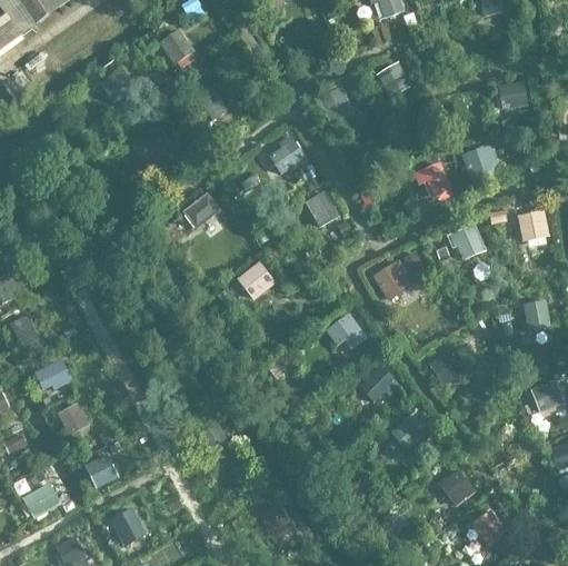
[(31,22),(15,0),(11,0),(0,8),(0,16),(15,35),(31,22)]
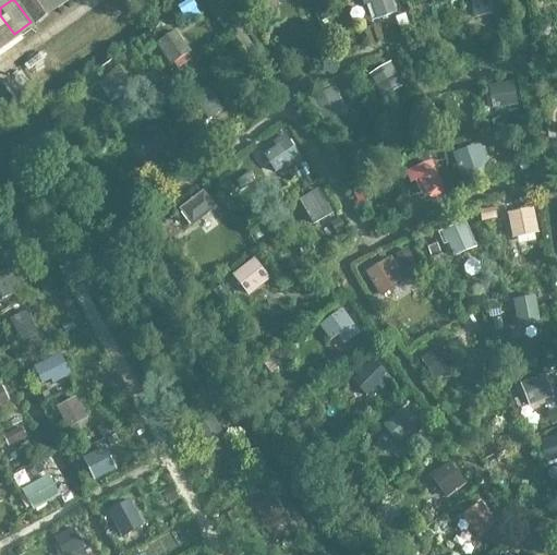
[(17,0),(35,23),(67,0),(17,0)]
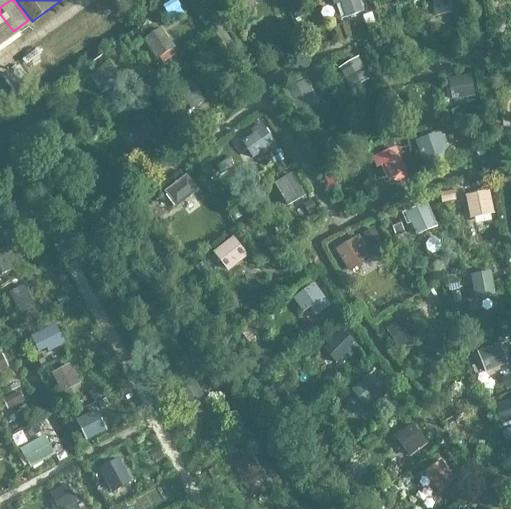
[(327,0),(335,16),(366,2),(365,0),(327,0)]
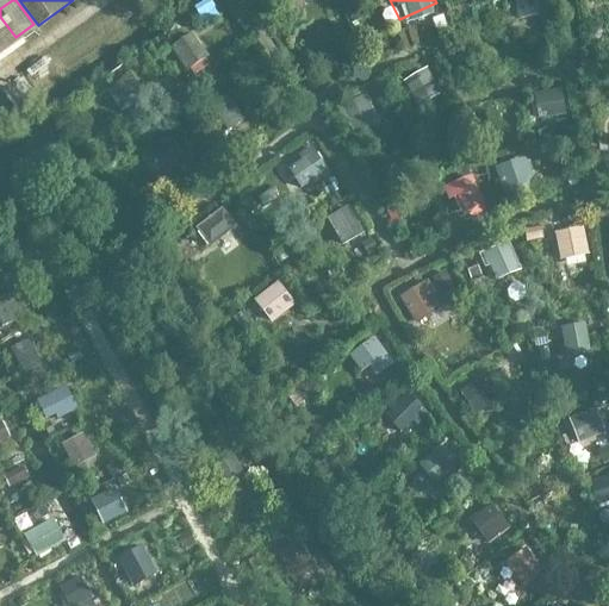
[(546,12),(545,0),(515,0),(517,14),(546,12)]
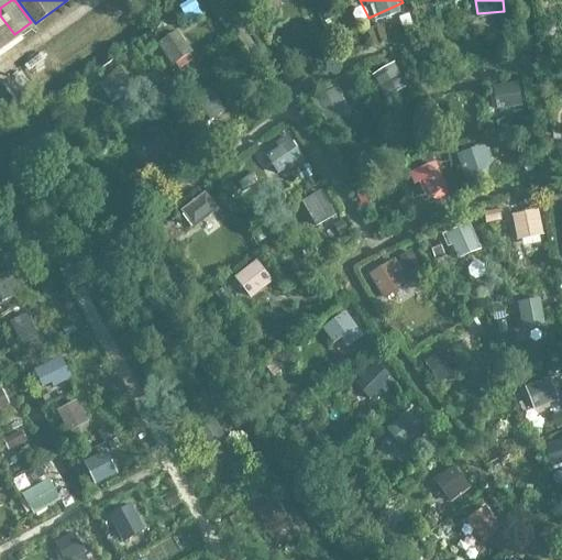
[(14,34),(0,15),(0,46),(15,35),(14,34)]
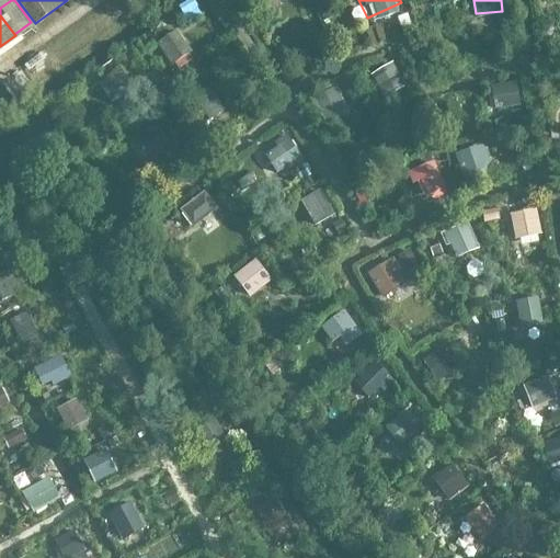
[(157,38),(175,66),(195,53),(176,25),(157,38)]
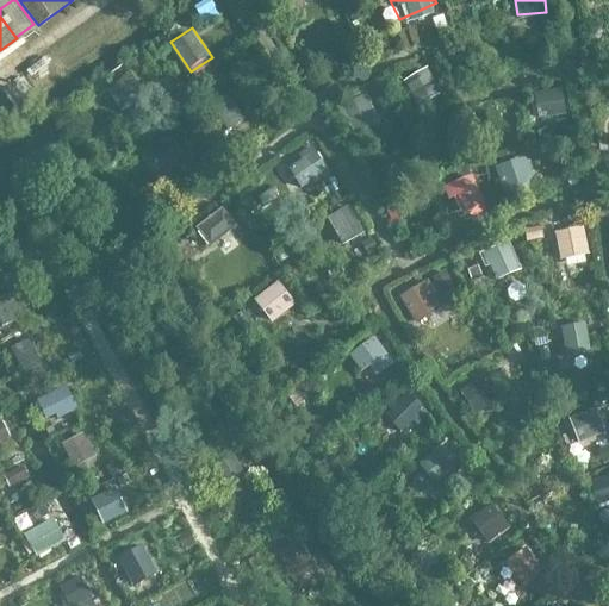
[(150,91),(125,60),(100,79),(125,110),(150,91)]
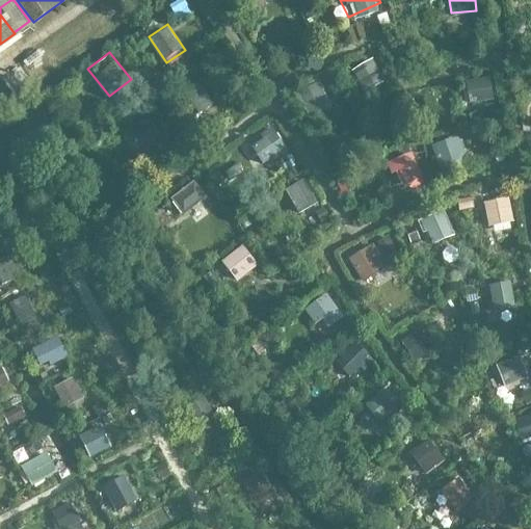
[(373,55),(351,67),(363,90),(386,79),(373,55)]
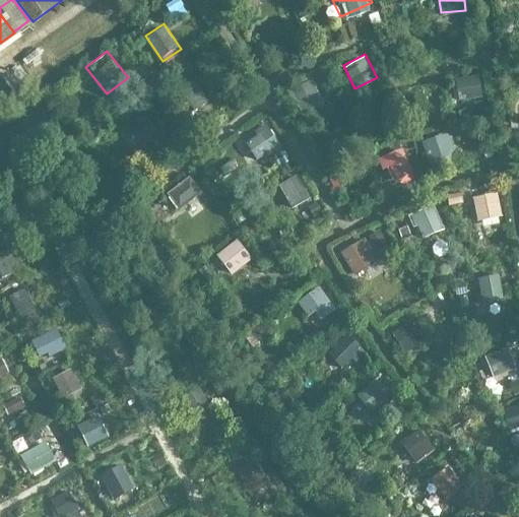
[(210,97),(193,70),(169,87),(186,113),(210,97)]
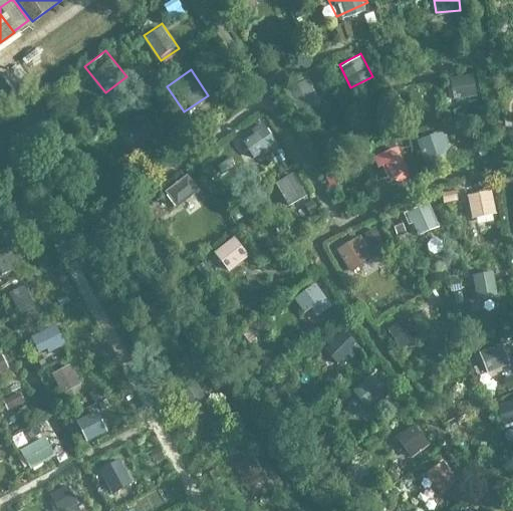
[(328,112),(305,76),(283,90),(306,126),(328,112)]
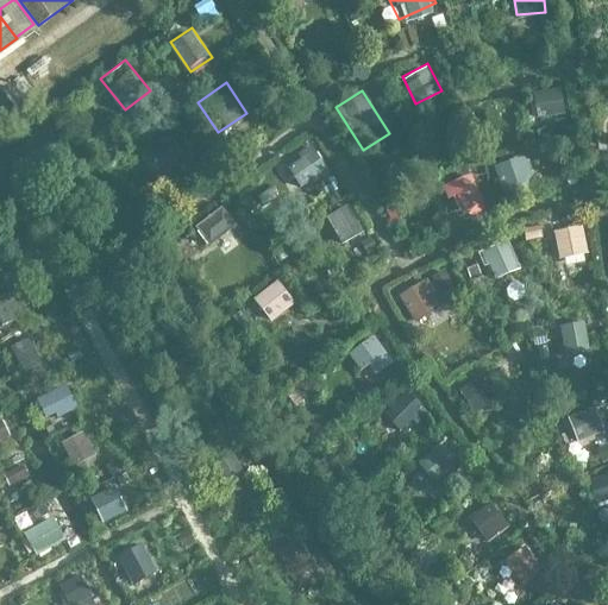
[(568,126),(563,93),(526,98),(531,131),(568,126)]
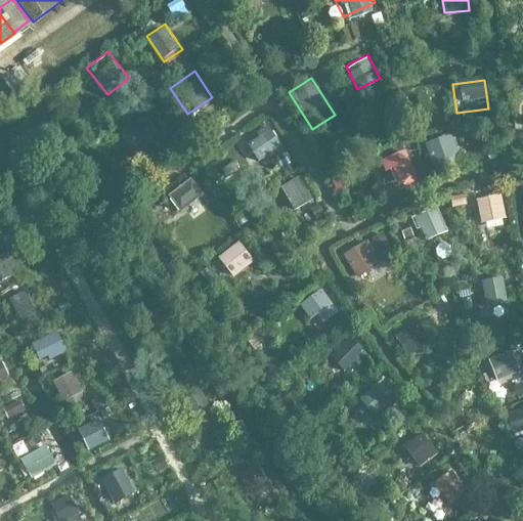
[(286,148),(269,124),(254,134),(258,139),(248,146),(260,165),(286,148)]
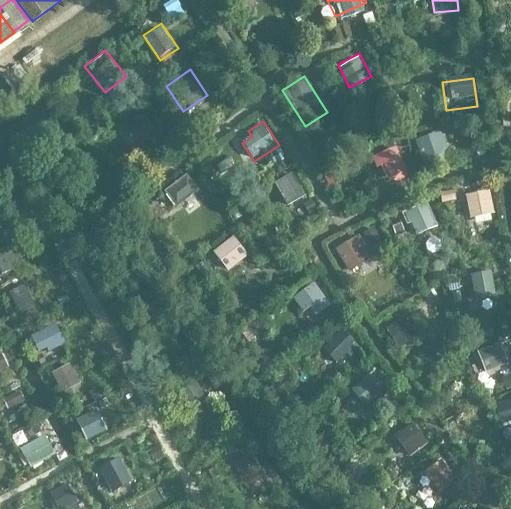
[(423,161),(448,153),(441,129),(415,137),(423,161)]
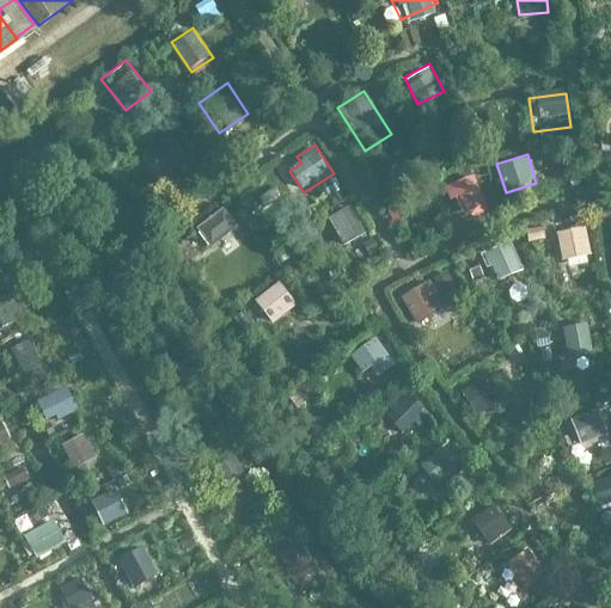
[(482,202),(465,169),(434,185),(451,219),(482,202)]
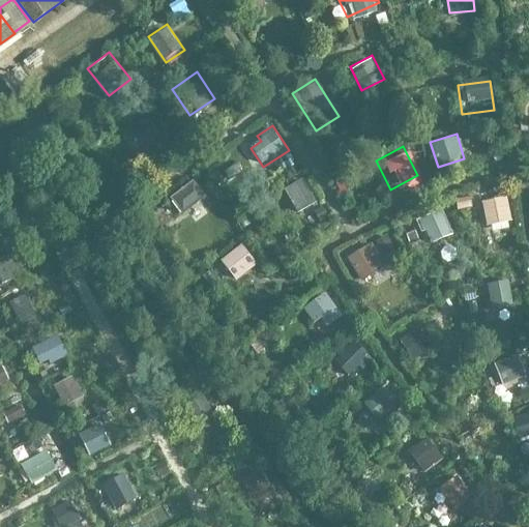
[(322,214),(294,177),(270,196),(298,233),(322,214)]
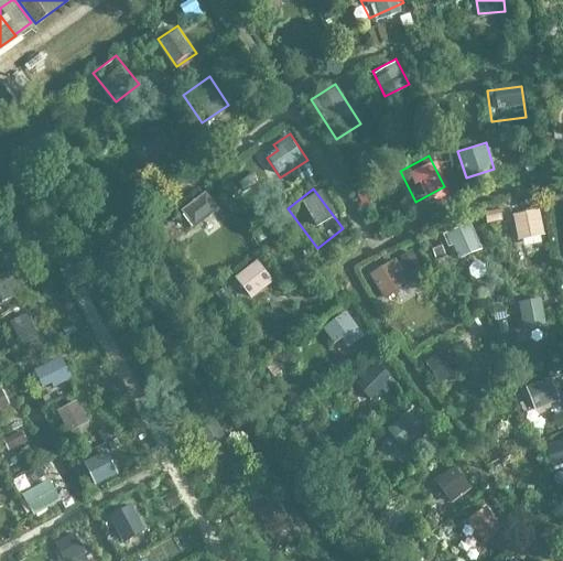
[(218,212),(204,191),(170,215),(185,236),(218,212)]
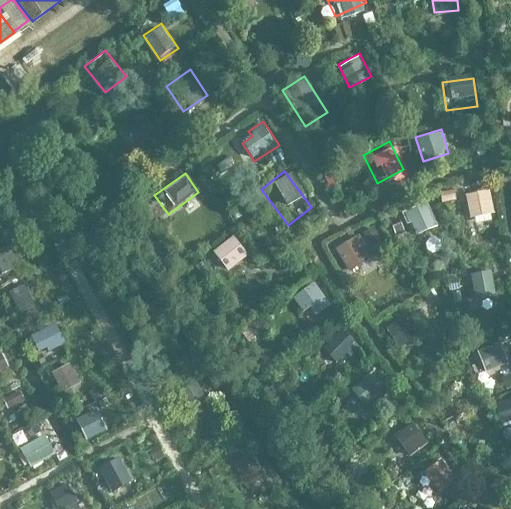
[(481,193),(458,196),(462,230),(485,228),(481,193)]
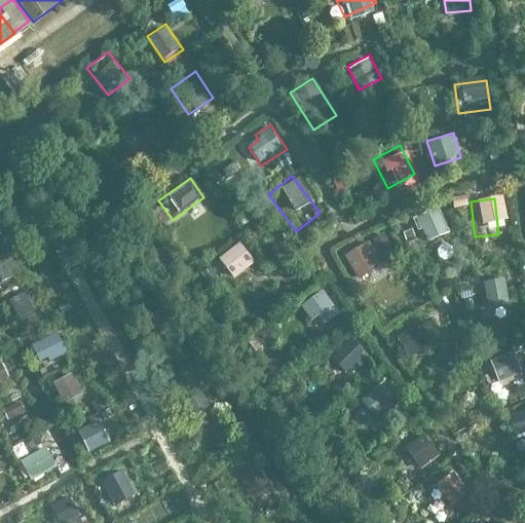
[(417,213),(423,238),(447,232),(441,207),(417,213)]
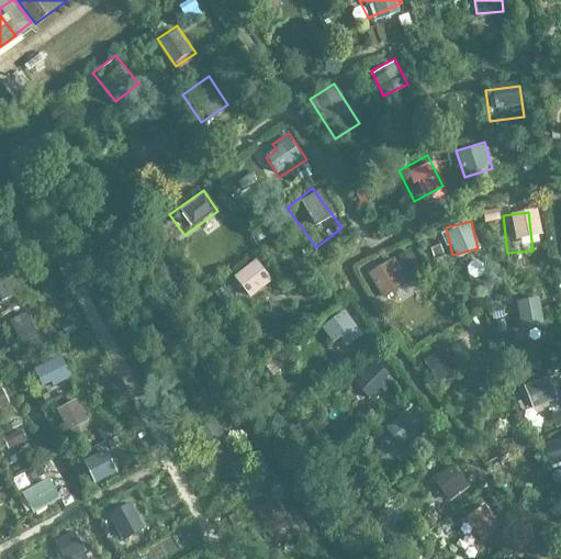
[(395,253),(406,278),(422,272),(410,246),(395,253)]
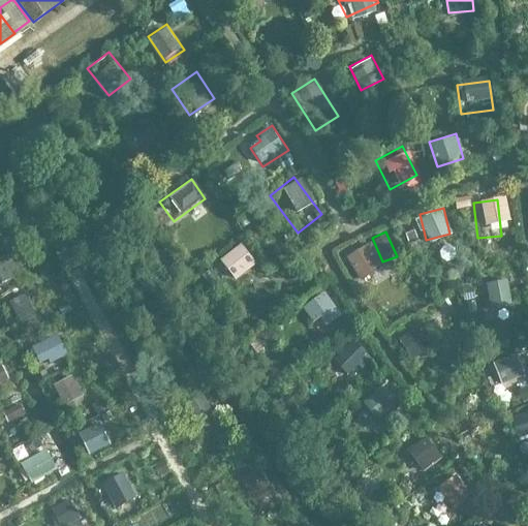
[(380,270),(365,236),(347,244),(362,278),(380,270)]
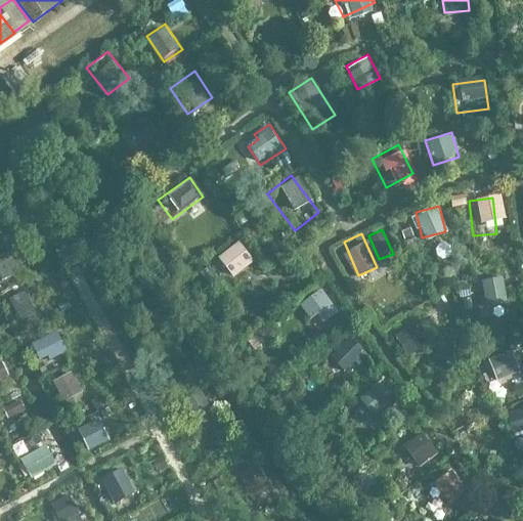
[(241,239),(218,252),(230,274),(254,260),(241,239)]
